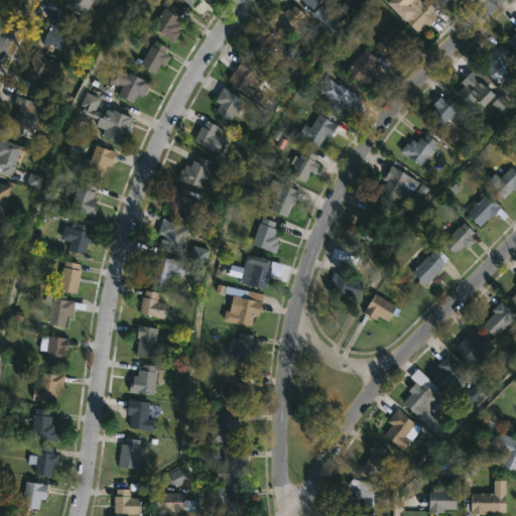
[(94,0),(89,10),(76,4),(73,10),(65,6),(68,0),(94,0)]
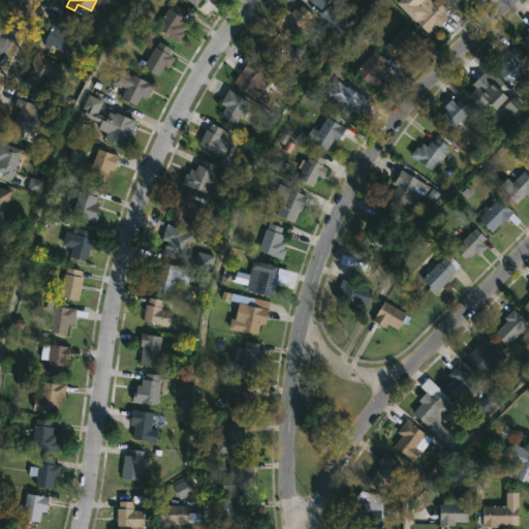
[(209,0),(178,0),(197,8),(200,0),(207,0),(209,1),(209,0)]
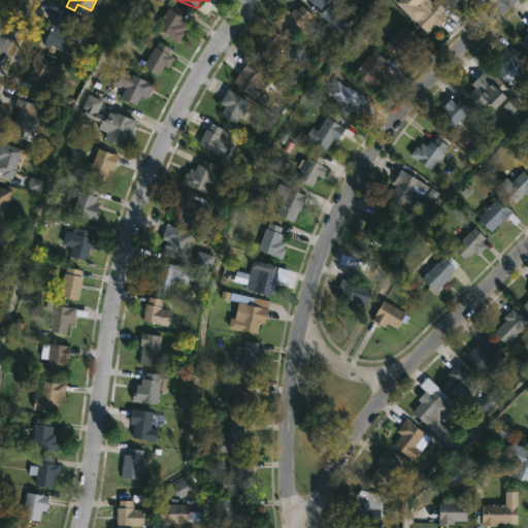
[(335,0),(333,2),(331,0),(330,0),(321,9),(310,0),(335,0)]
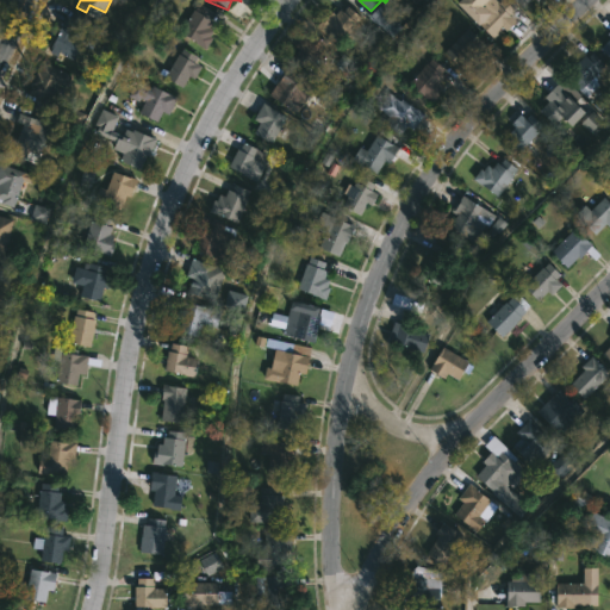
[(486,0),(496,0),(499,4),(503,0),(505,0),(516,11),(512,16),(518,23),(509,32),(505,29),(495,39),(471,14),(486,0)]
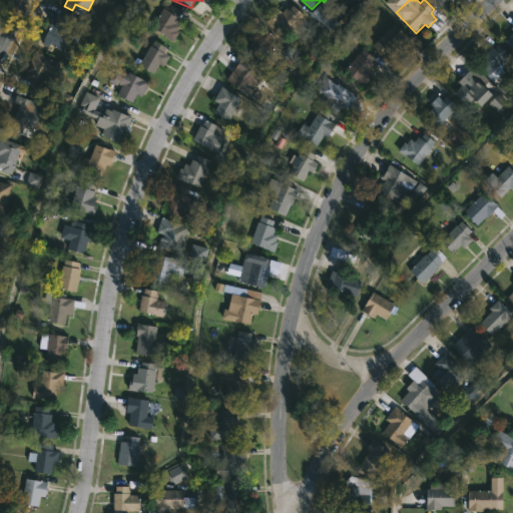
[(435,0),(441,8),(450,0),(435,0)]
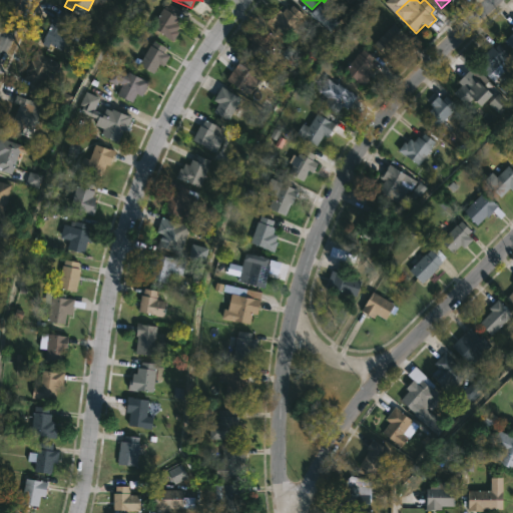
[(179,31),(174,40),(154,26),(168,4),(180,11),(177,16),(179,17),(176,22),(180,24),(177,29),(179,31)]
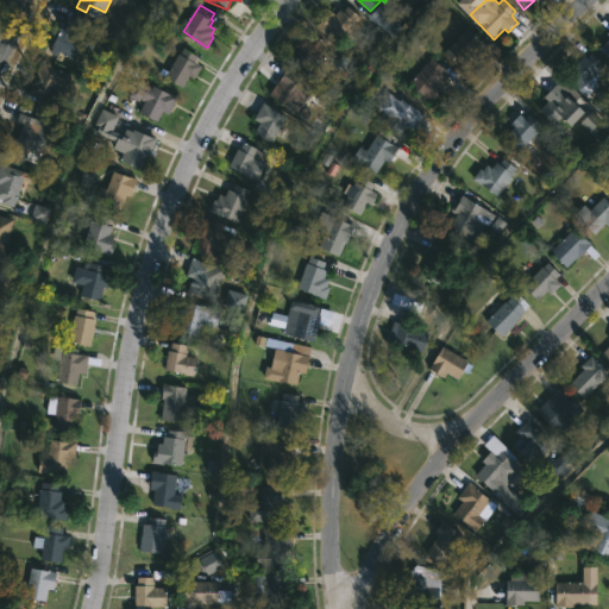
[(349,7),(362,18),(341,42),(327,30),(325,32),(316,25),(328,13),(330,14),(333,11),(337,13),(340,10),(344,12),(349,7)]
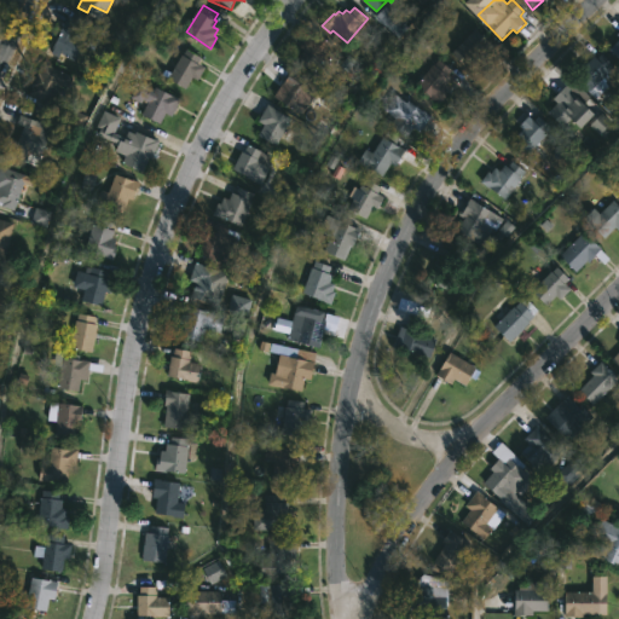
[(90,34),(76,59),(61,51),(58,57),(50,52),(68,17),(82,24),(80,29),(90,34)]
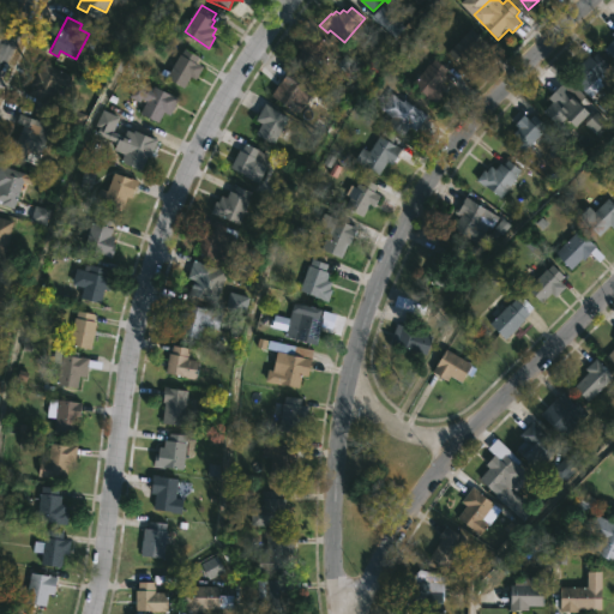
[(482,48),(465,66),(450,50),(473,28),(487,43),(482,48)]
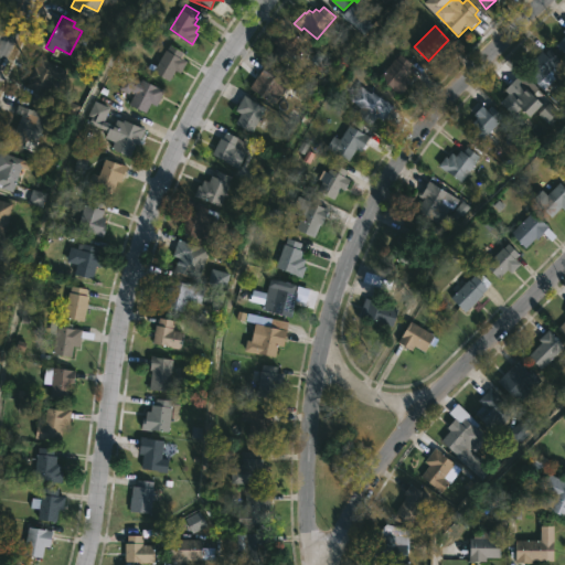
[(291,30),(306,41),(286,66),(270,54),(278,44),(274,41),(281,30),(287,34),(291,30)]
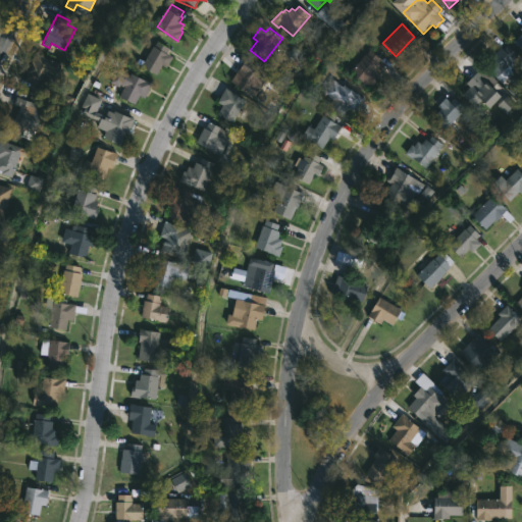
[(521,28),(510,40),(521,51),(521,28)]
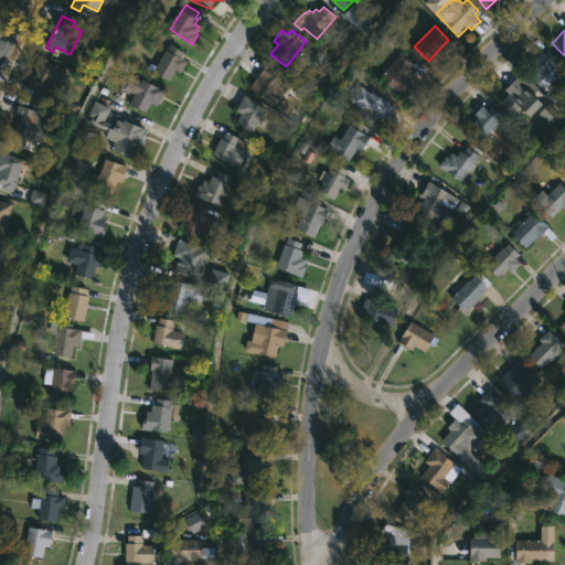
[(187,63),(181,72),(177,70),(170,81),(155,71),(170,43),(184,52),(182,56),(189,60),(187,63)]
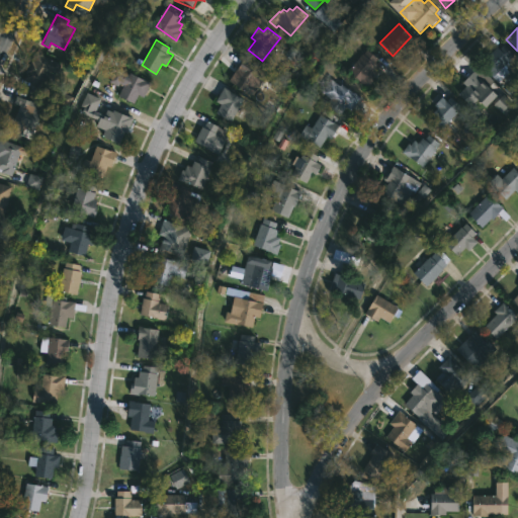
[(504,42),(515,55),(512,58),(513,60),(497,76),(482,61),(490,52),(491,53),(499,46),(500,48),(504,42)]
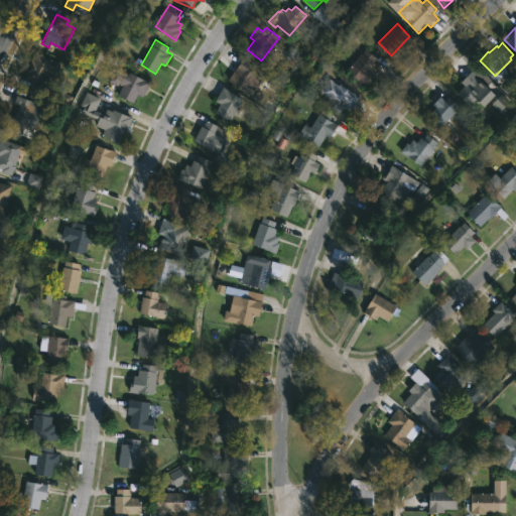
[(367,48),(378,57),(375,61),(377,63),(373,70),(376,72),(372,76),(375,78),(367,87),(348,70),(362,51),(363,52),(367,48)]
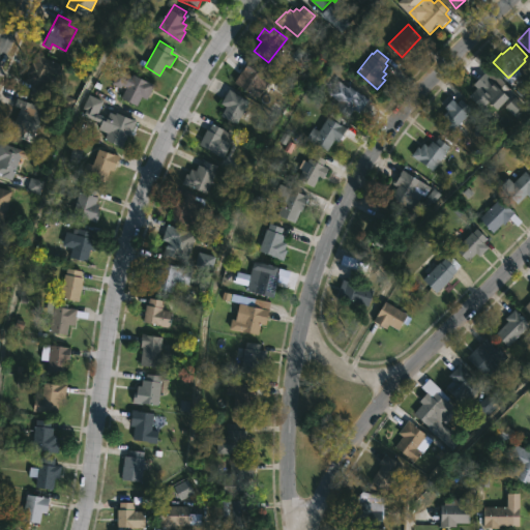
[(38,53),(64,66),(60,75),(53,71),(45,88),(26,79),(29,74),(27,72),(38,53)]
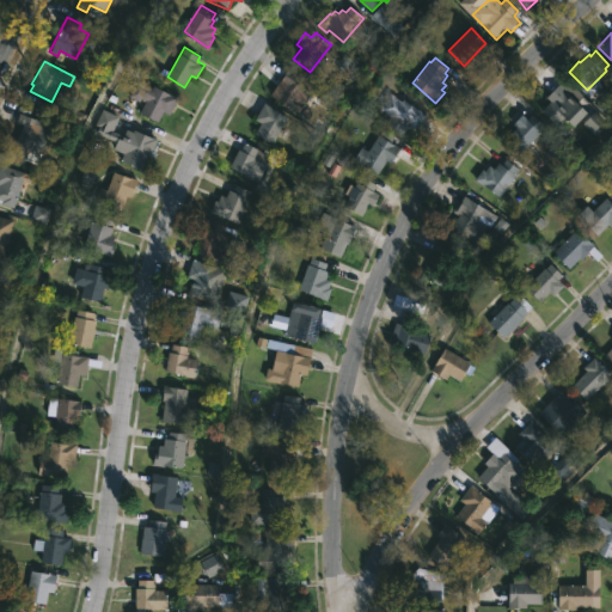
[(307,102),(299,114),(275,97),(285,84),(281,81),(286,75),(283,74),(291,65),(311,80),(300,96),(307,102)]
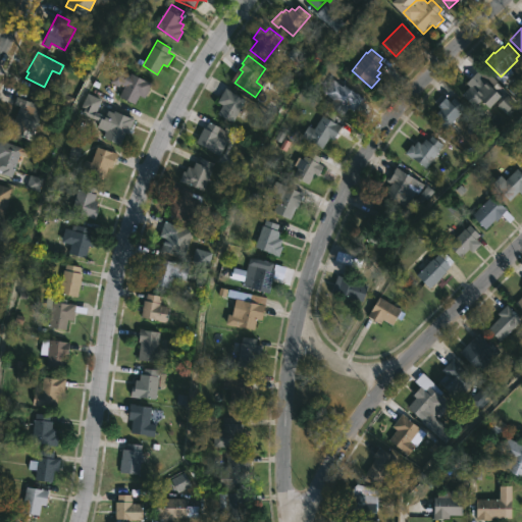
[(153,83),(146,97),(140,94),(136,103),(120,96),(125,85),(121,83),(120,86),(111,82),(119,65),(153,83)]
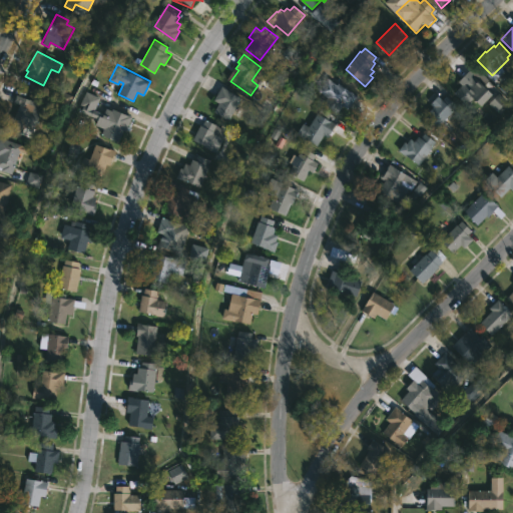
[(496,93),(484,105),(476,97),(467,104),(455,91),(463,84),(459,80),(476,64),(488,77),(484,80),(496,93)]
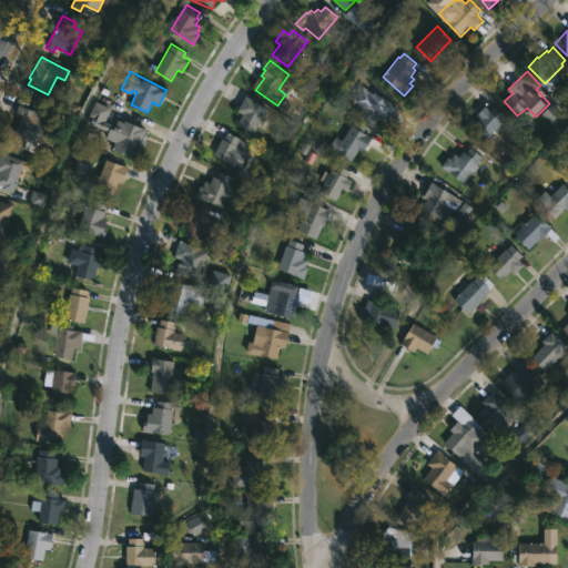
[(364,87),(374,93),(375,91),(396,105),(386,120),(381,117),(374,125),(358,115),(363,108),(354,101),(364,87)]
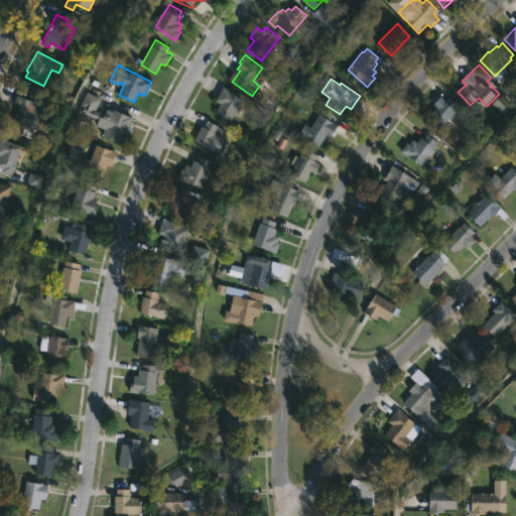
[(234,115),(232,120),(217,113),(222,103),(216,99),(222,87),(243,98),(234,115)]
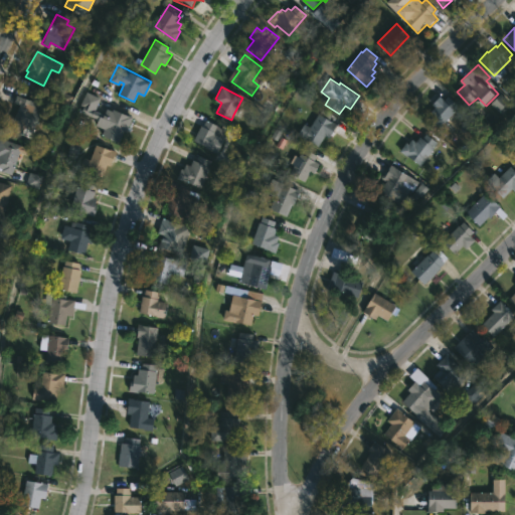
[(96,109),(105,113),(107,108),(113,111),(114,108),(133,117),(127,132),(125,131),(120,142),(103,135),(105,129),(97,125),(99,119),(79,111),(88,91),(101,97),(96,109)]
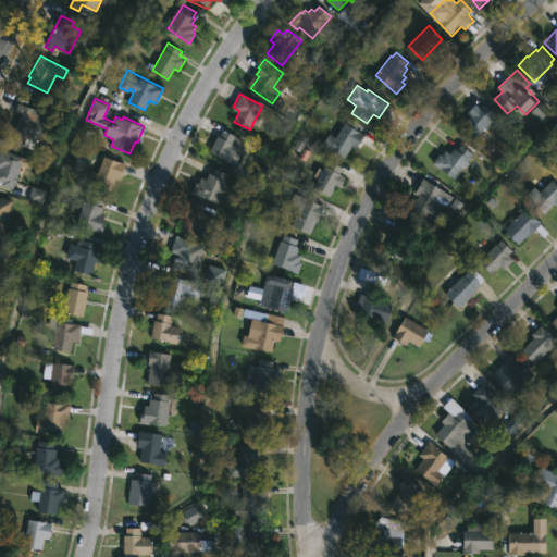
[(45,122),(37,139),(26,135),(23,143),(5,136),(10,126),(5,125),(15,101),(35,109),(32,116),(45,122)]
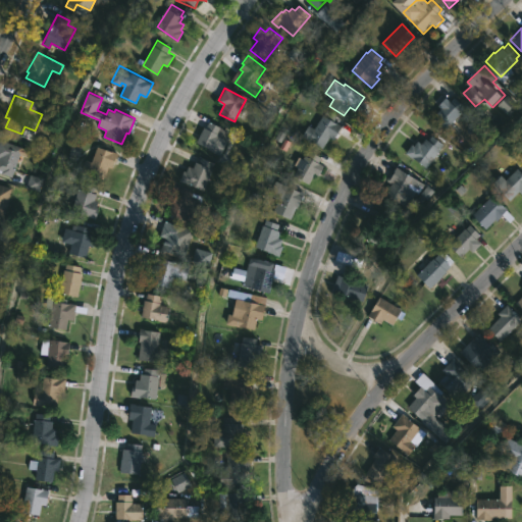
[(456,97),(466,107),(447,129),(433,116),(441,107),(439,104),(447,97),(451,101),(456,97)]
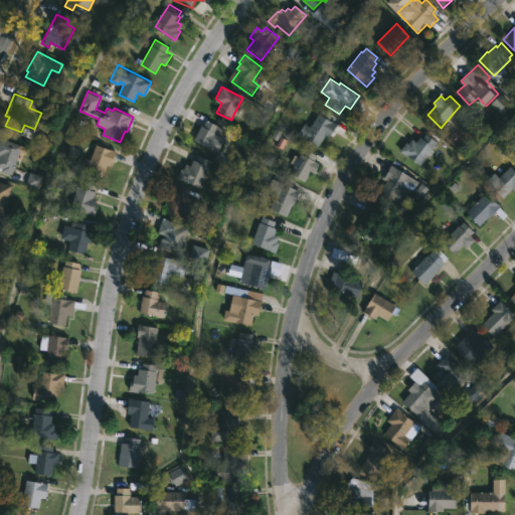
[(338,124),(330,137),(326,135),(319,146),(299,133),(305,123),(311,126),(320,113),(338,124)]
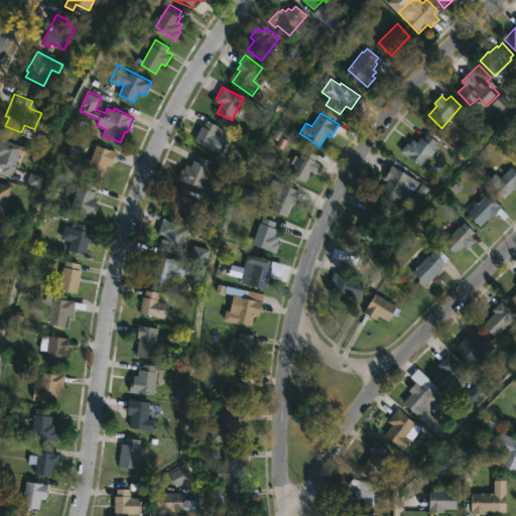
[(207,119),(230,130),(219,152),(195,139),(207,119)]
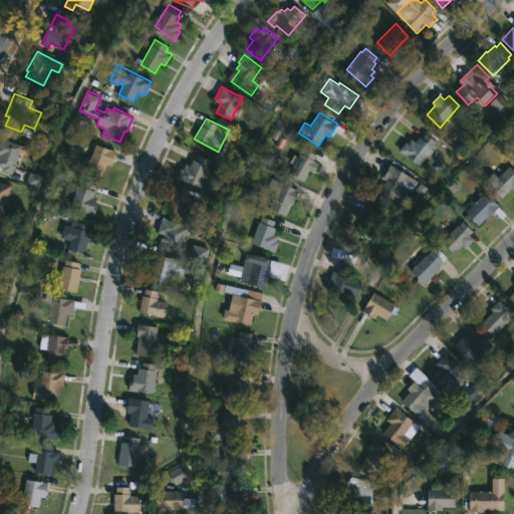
[(426,132),(439,142),(422,166),(400,151),(407,141),(409,143),(412,138),(416,141),(420,136),(422,137),(426,132)]
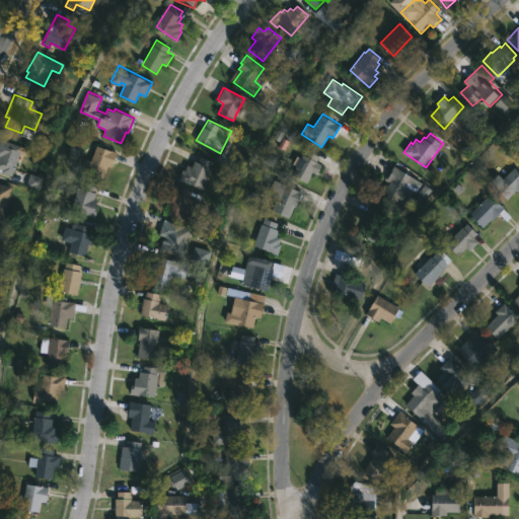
[(14,170),(12,176),(0,171),(0,138),(23,146),(14,170)]
